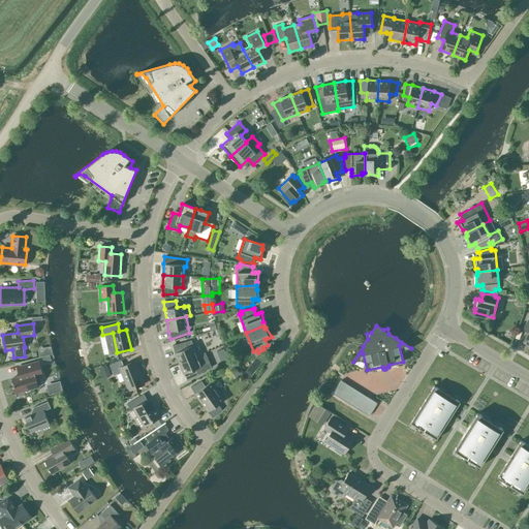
[(173,346),(175,353),(179,364),(197,355),(193,345),(187,348),(184,342),(173,346)]
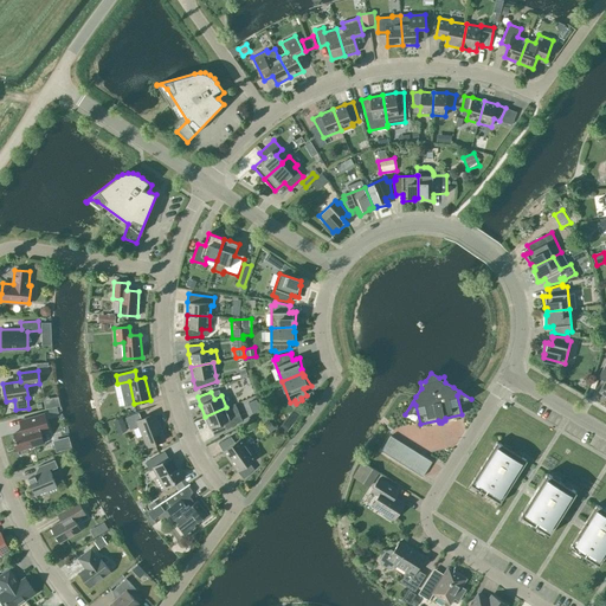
[(236,404),(226,407),(205,417),(211,429),(214,436),(243,420),(236,404)]
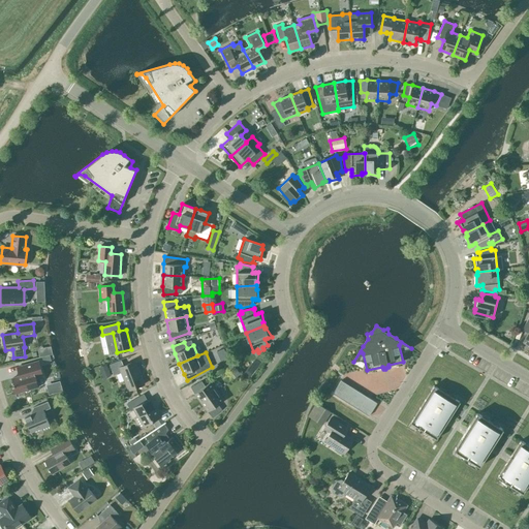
[(265,360),(258,354),(252,362),(258,367),(265,360)]
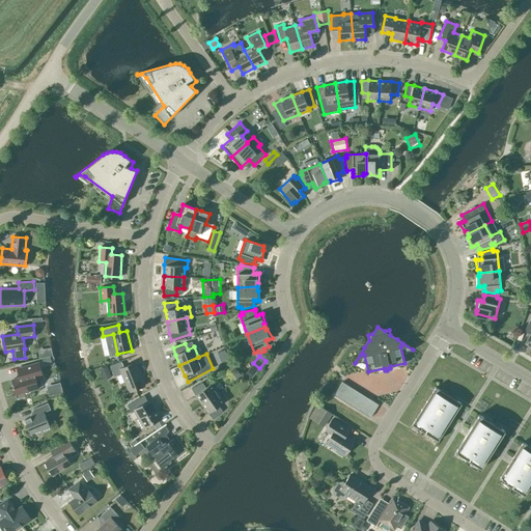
[(123,367),(121,361),(110,366),(114,376),(121,373),(129,392),(144,386),(136,363),(123,367)]
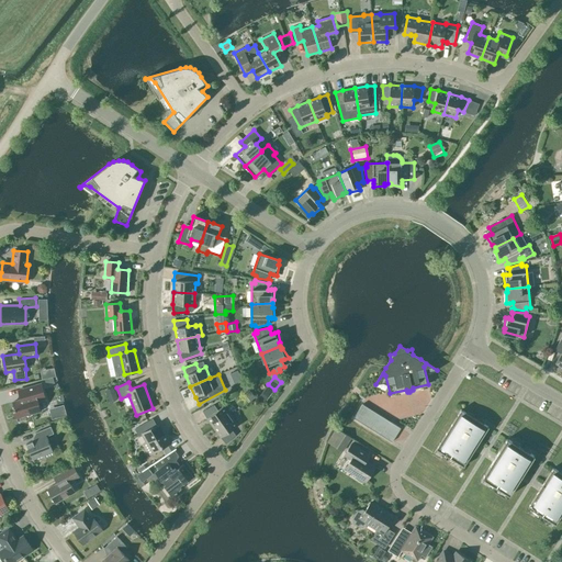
[(37,401),(45,398),(41,383),(24,389),(26,395),(25,398),(13,402),(15,408),(13,409),(17,418),(41,412),(37,401)]
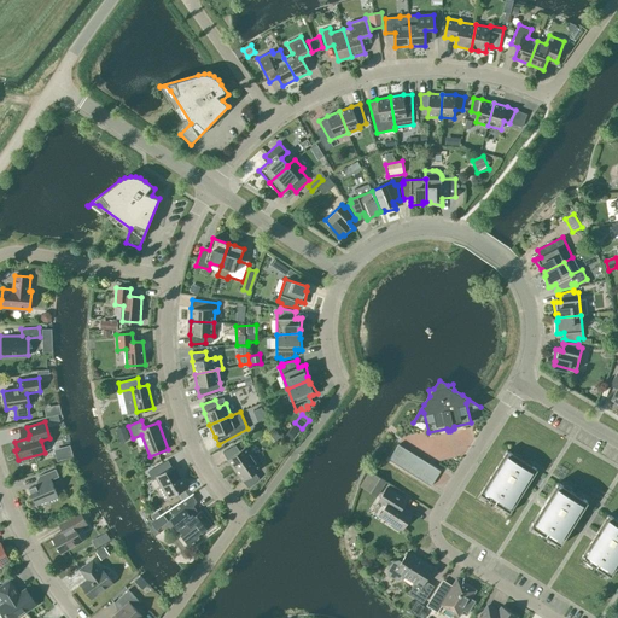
[(129,439),(124,425),(115,429),(121,442),(129,439)]
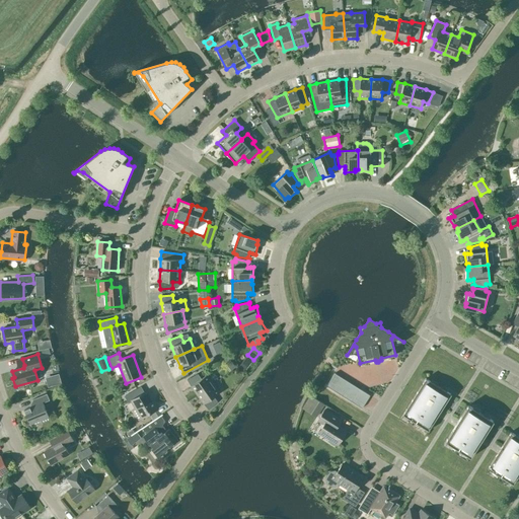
[(340,376),(335,373),(326,386),(331,389),(340,376)]
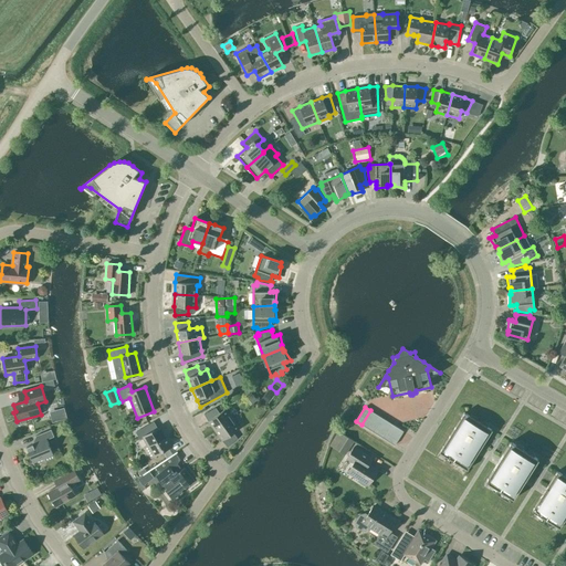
[(216,431),(232,419),(226,409),(220,413),(216,408),(205,413),(208,421),(216,431)]
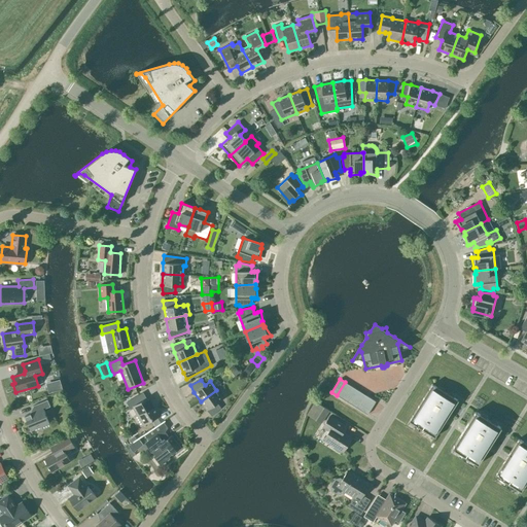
[(46,385),(49,395),(64,392),(61,381),(46,385)]
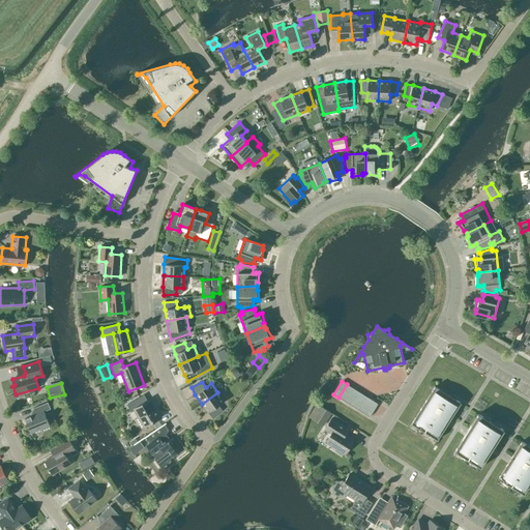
[(352,387),(347,384),(339,398),(344,401),(352,387)]
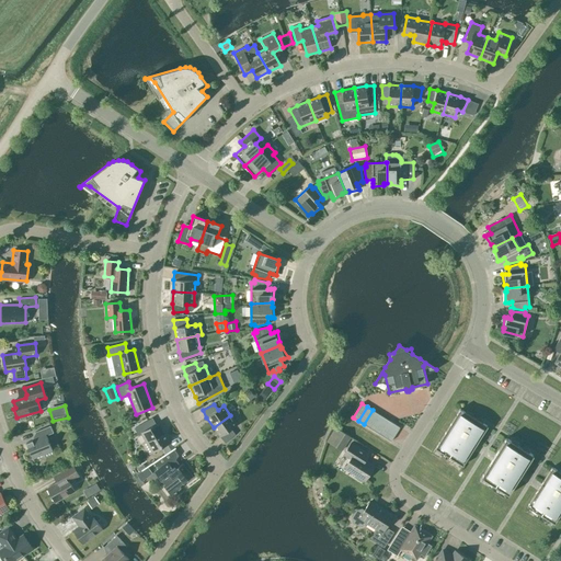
[(460,409),(435,448),(464,466),(488,426),(460,409)]
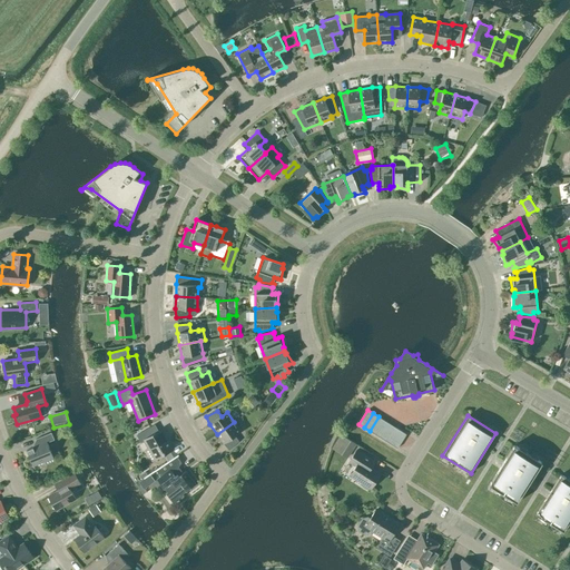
[(384,421),(379,416),(370,431),(375,434),(384,421)]
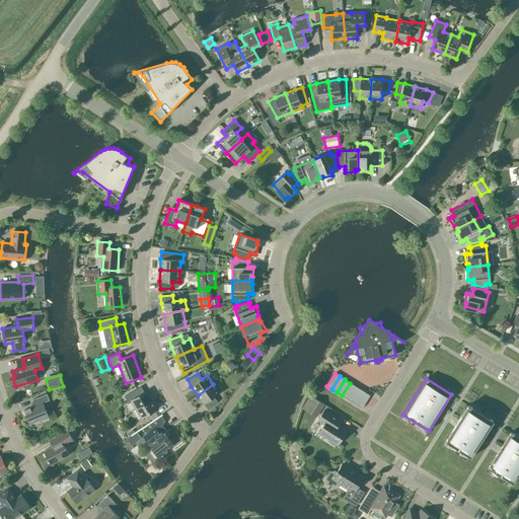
[(355,386),(350,383),(342,395),(347,398),(355,386)]
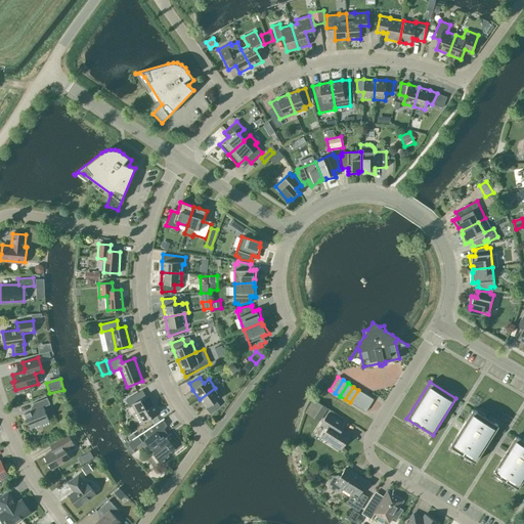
[(222,397),(215,388),(200,399),(206,408),(211,413),(220,405),(216,400),(222,397)]
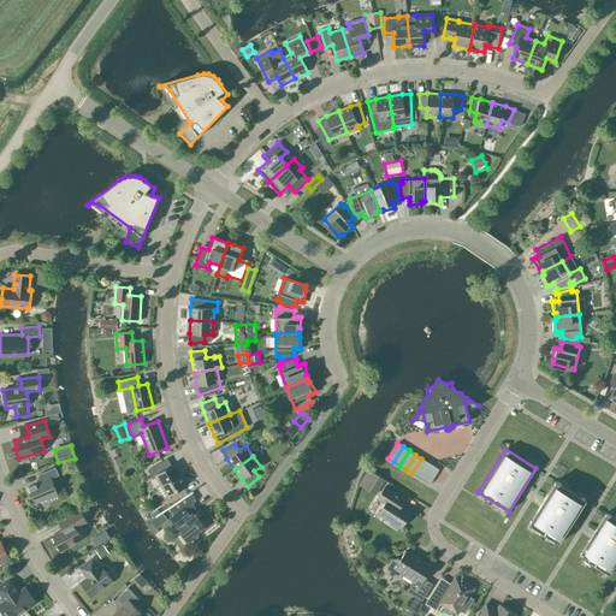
[(148,471),(153,478),(157,477),(161,485),(158,487),(164,498),(188,485),(176,463),(171,466),(167,458),(148,471)]
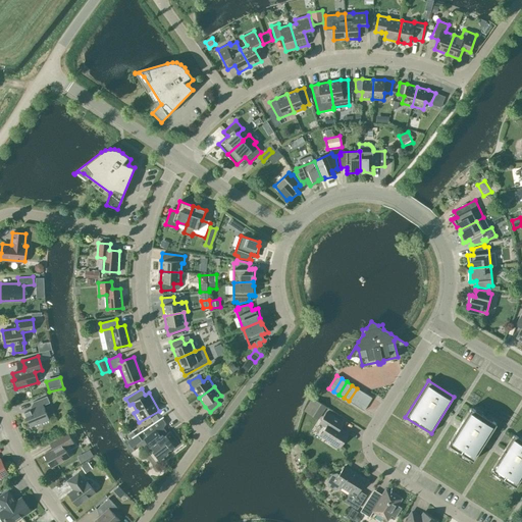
[(362,392),(357,388),(349,401),(354,405),(362,392)]
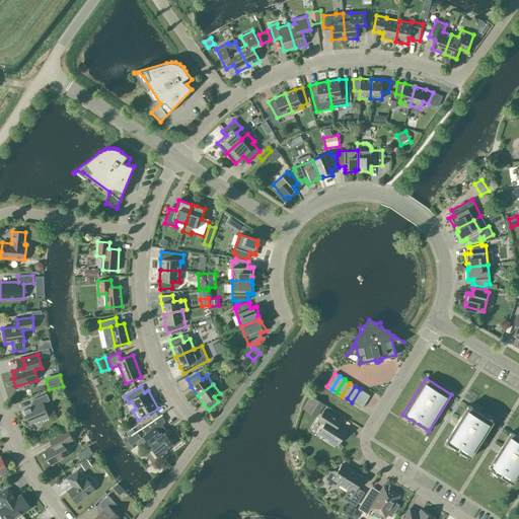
[(370,395),(360,389),(352,402),(362,409),(370,395)]
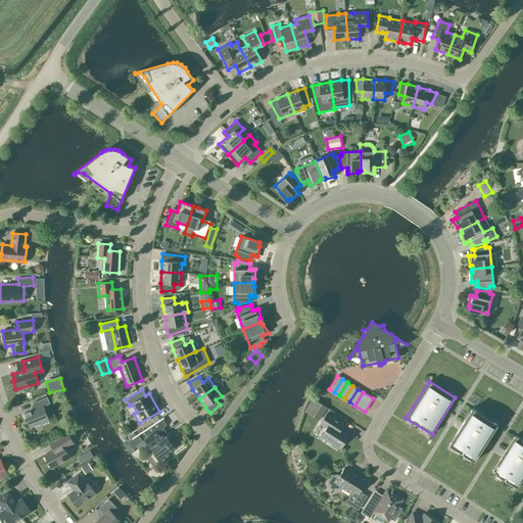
[(25,414),(32,432),(33,431),(31,427),(41,423),(42,426),(50,423),(44,406),(50,403),(47,397),(33,402),(35,409),(25,414)]
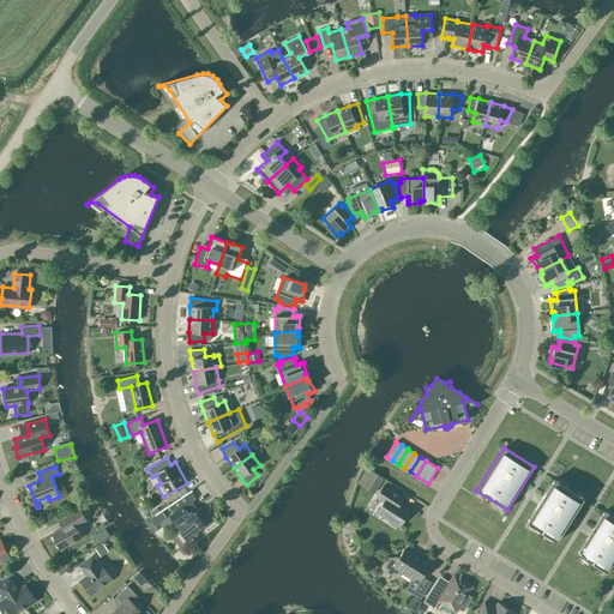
[(367,468),(357,483),(374,494),(384,479),(367,468)]
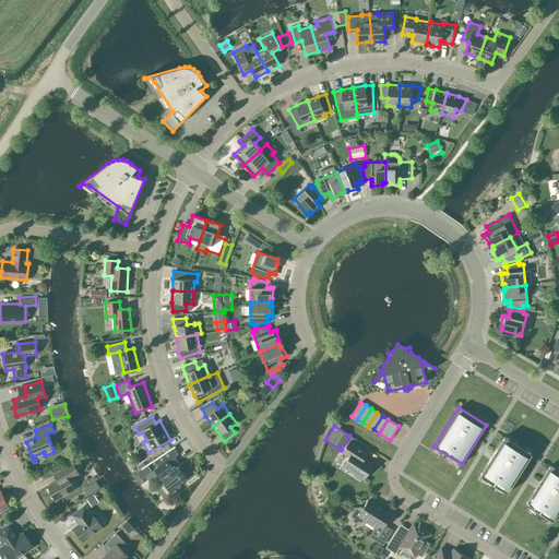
[(479,475),(507,492),(532,454),(504,437),(479,475)]
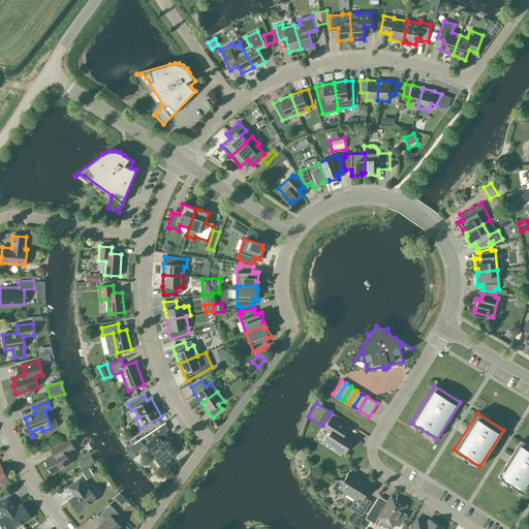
[(340,431),(344,426),(331,417),(323,429),(331,433),(325,441),(336,448),(334,450),(341,456),(352,439),(340,431)]
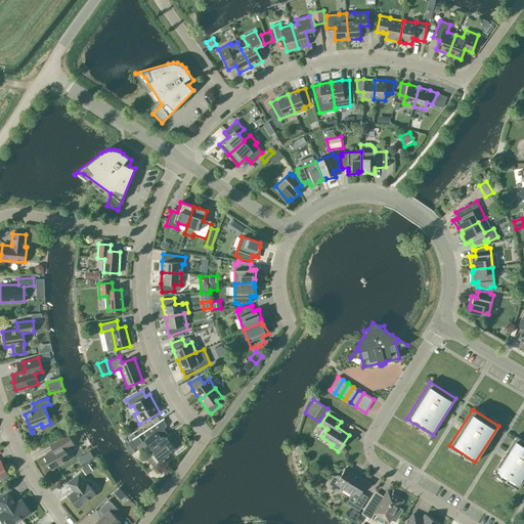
[(164,418),(154,425),(132,439),(132,440),(143,433),(147,438),(144,440),(154,452),(153,453),(160,463),(169,455),(168,454),(179,445),(170,433),(168,436),(162,432),(167,426),(163,420),(164,419),(164,418)]
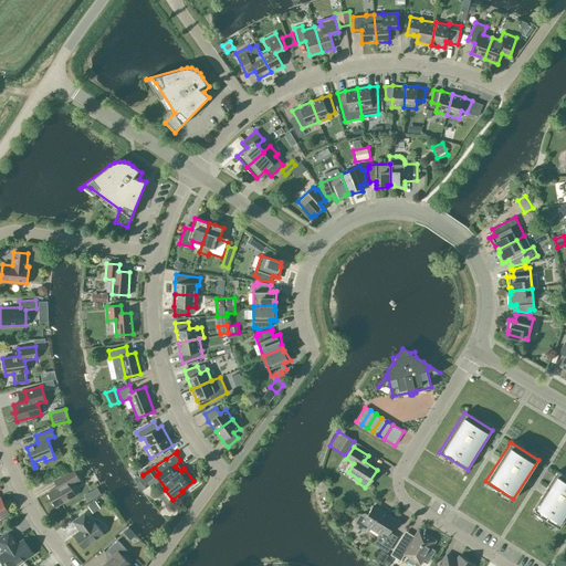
[(80,480),(73,470),(61,477),(64,483),(48,492),(56,506),(75,495),(70,485),(80,480)]
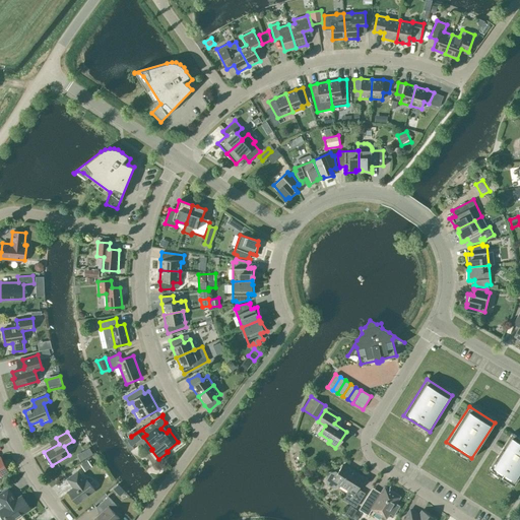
[(514,485),(519,476),(519,438),(512,433),(489,469),(514,485)]
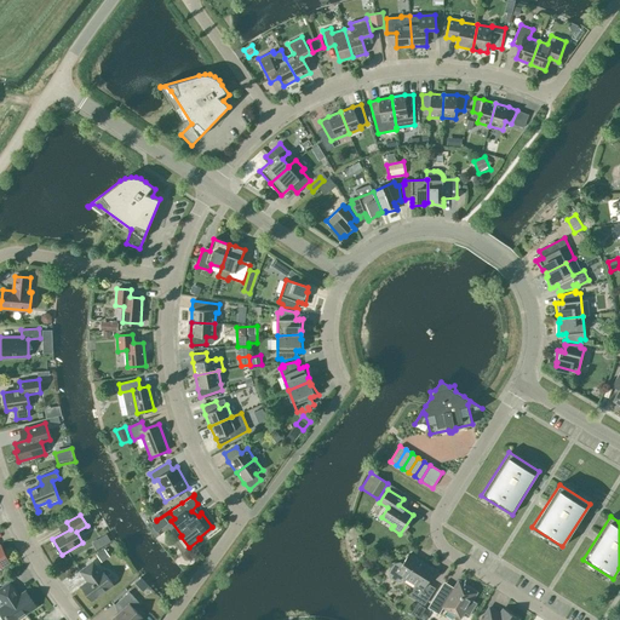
[(98,552),(101,562),(110,560),(107,546),(112,545),(109,537),(95,541),(98,552)]
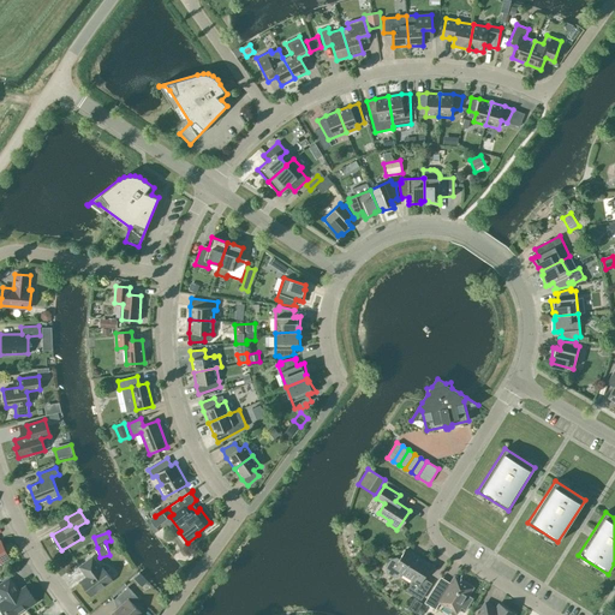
[(407,591),(421,599),(430,584),(423,579),(431,565),(422,559),(421,560),(406,550),(399,560),(396,559),(389,560),(386,566),(388,573),(393,577),(400,574),(402,572),(415,580),(407,591)]
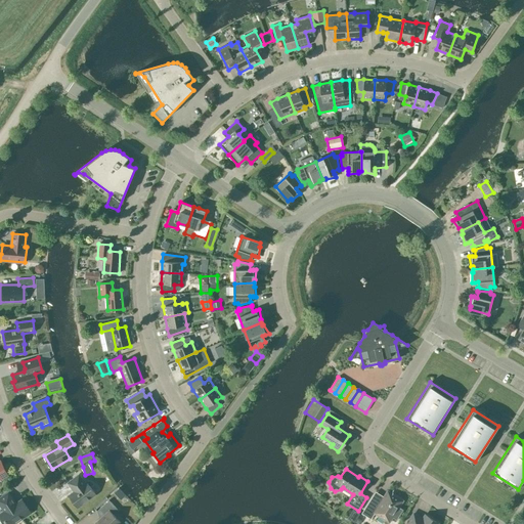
[(79,474),(68,483),(74,491),(69,495),(78,508),(95,494),(86,482),(85,483),(79,474)]
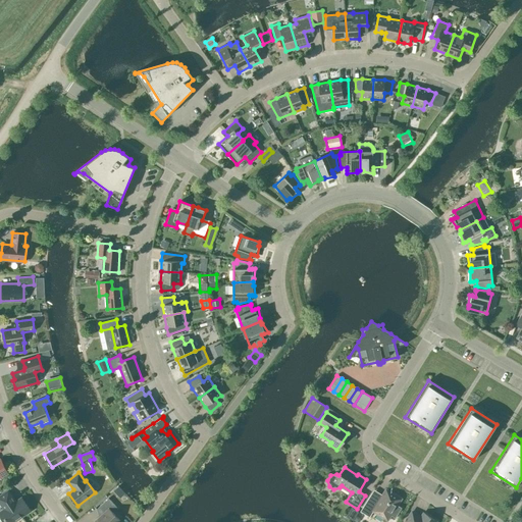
[(379,501),(371,496),(361,511),(369,517),(373,511),(385,519),(388,518),(393,513),(398,505),(401,499),(386,489),(379,501)]
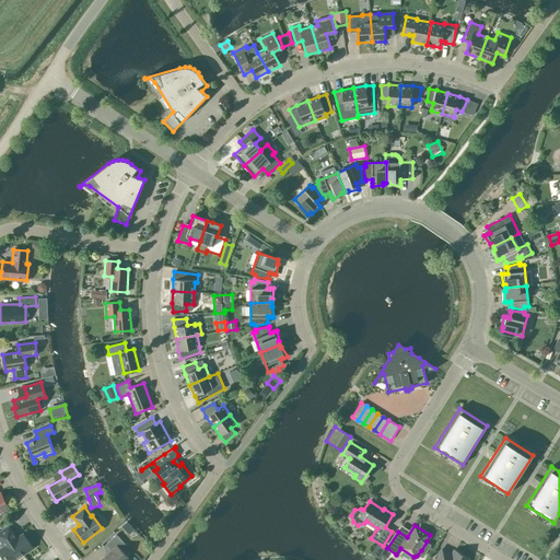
[(16,538),(9,526),(0,532),(0,539),(4,547),(0,548),(0,552),(4,559),(14,559),(33,548),(23,534),(16,538)]
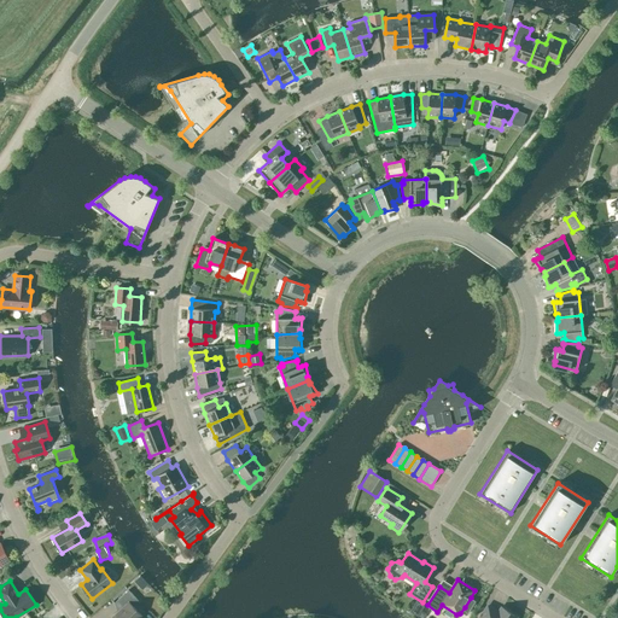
[(144,617),(143,617),(133,606),(139,600),(128,590),(115,602),(121,610),(110,617),(144,617)]
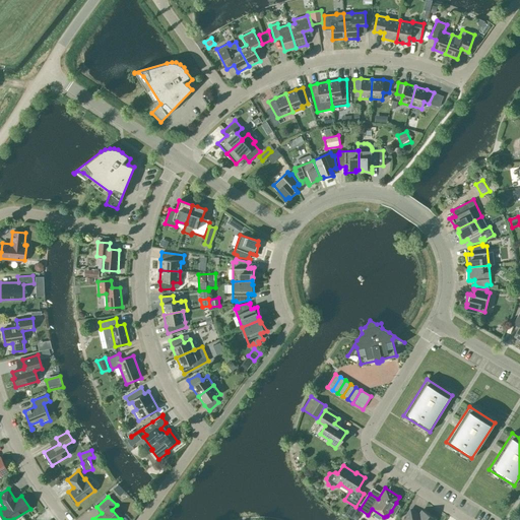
[(356,510),(349,506),(344,514),(351,518),(356,510)]
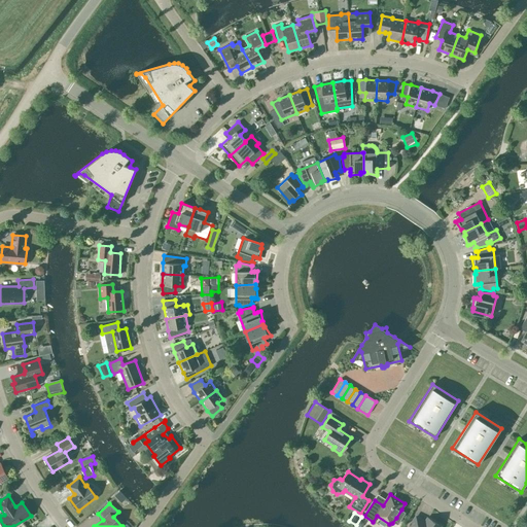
[(440,526),(441,526),(427,518),(424,524),(420,522),(421,520),(416,517),(409,526),(440,526)]
